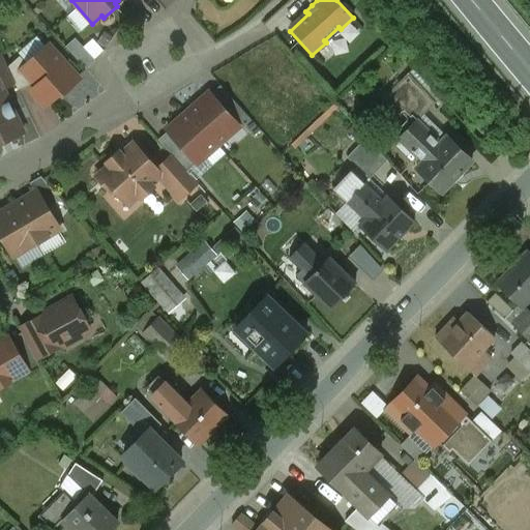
[(48,46),(26,64),(21,69),(33,82),(36,86),(31,91),(45,107),(62,92),(63,93),(79,80),(48,46)]
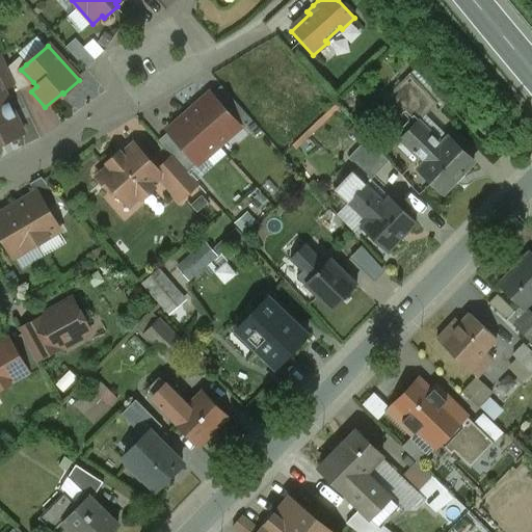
[(95,61),(81,47),(72,55),(85,70),(95,61)]
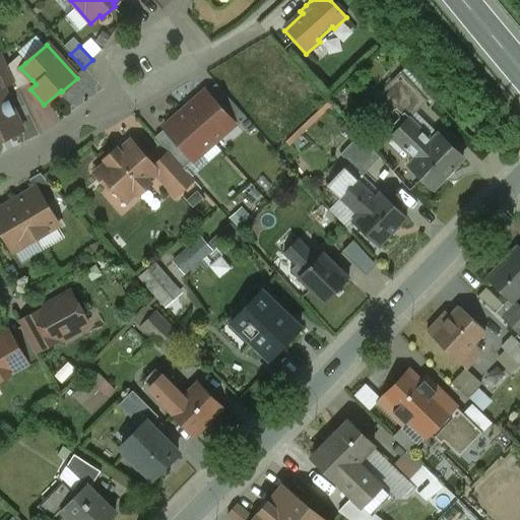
[(28,83),(33,80),(20,68),(25,63),(18,56),(7,65),(0,53),(0,85),(1,84),(2,86),(13,81),(17,88),(28,83)]
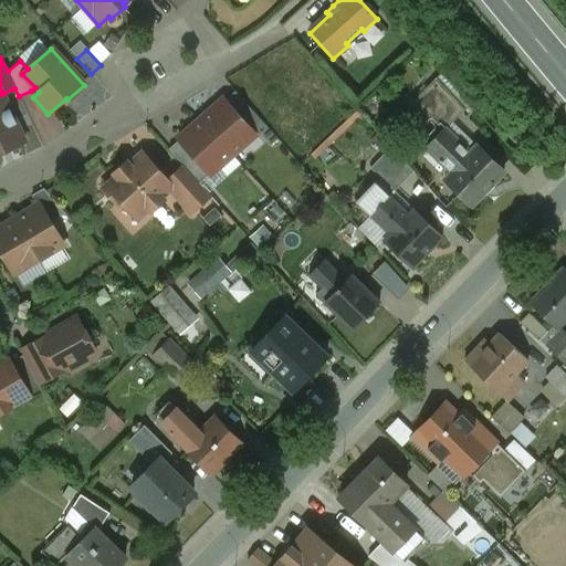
[(463,109),(435,77),(413,100),(438,126),(440,124),(444,129),(463,109)]
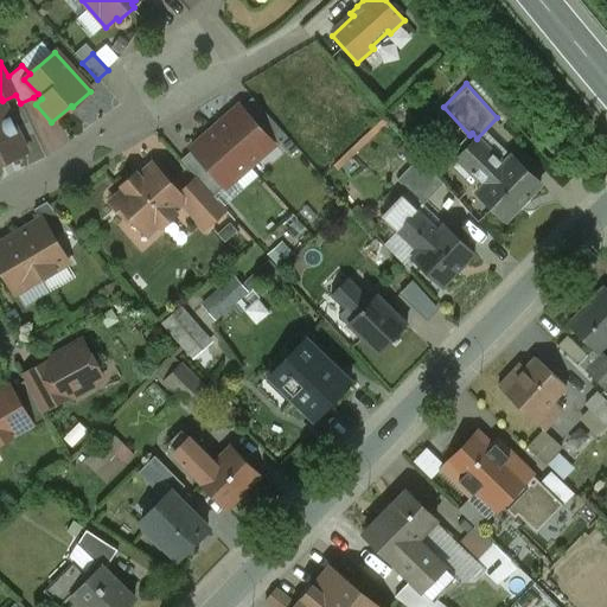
[(0,100),(0,165),(27,153),(2,101),(1,98),(0,100)]
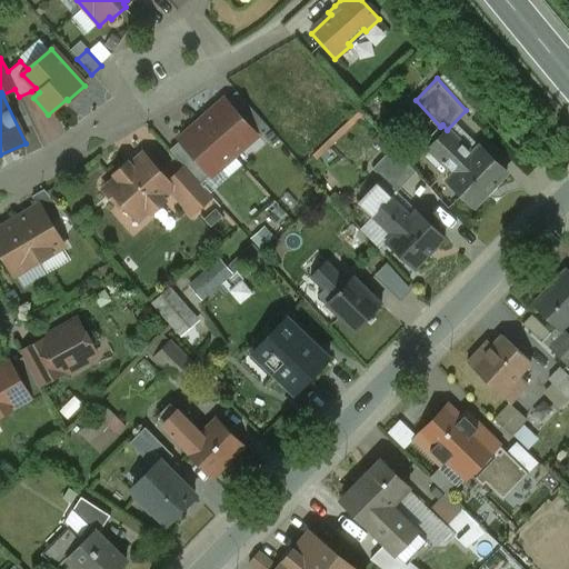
[(256,136),(225,100),(201,120),(232,156),(256,136)]
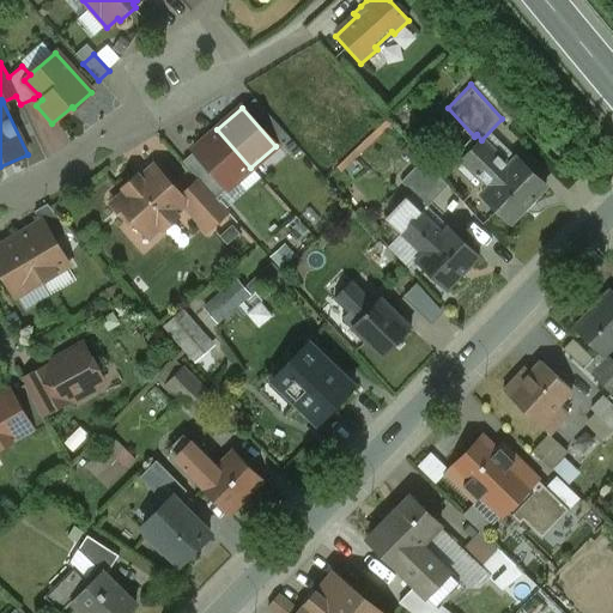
[(250,168),(217,129),(192,151),(226,189),(250,168)]
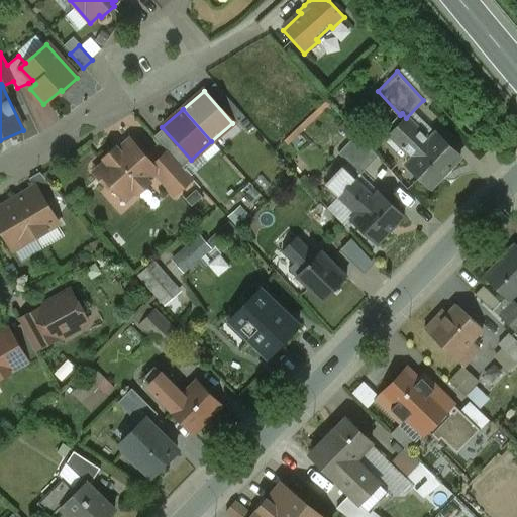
[(434,134),(428,140),(406,118),(389,135),(411,158),(405,164),(431,189),(459,159),(434,134)]
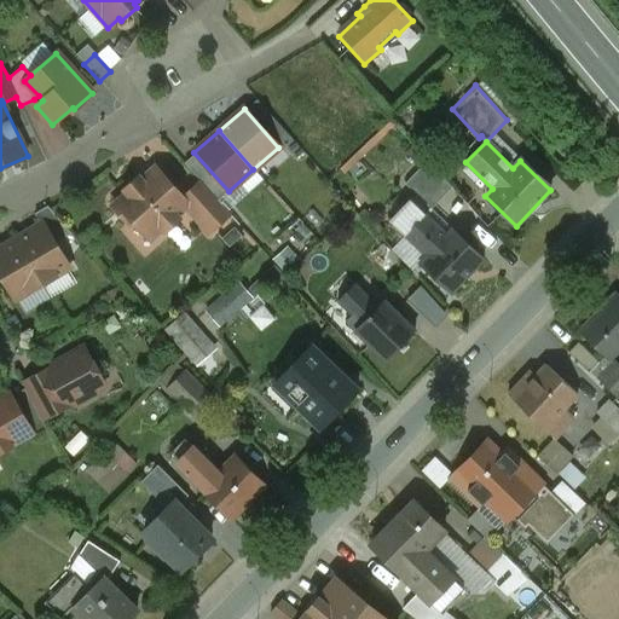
[(427,161),(404,184),(431,209),(451,187),(427,161)]
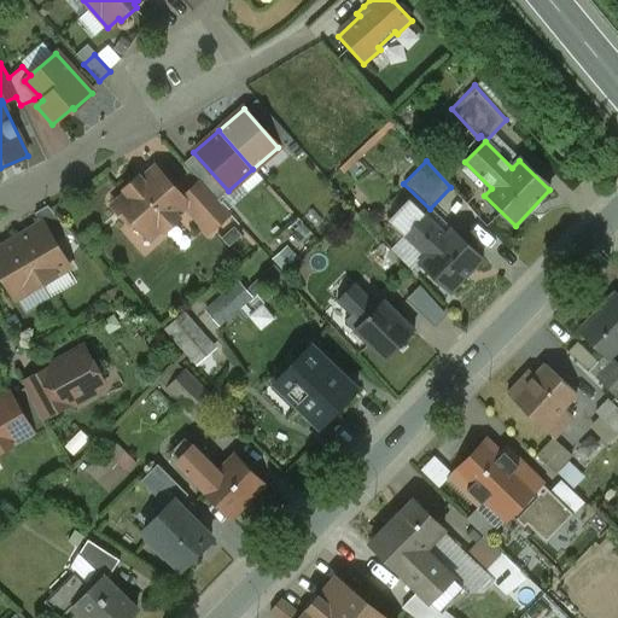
[(182,197),(155,167),(140,180),(138,178),(123,190),(126,193),(111,205),(128,223),(132,220),(149,240),(162,228),(164,231),(178,219),(175,216),(185,208),(188,204),(182,197)]
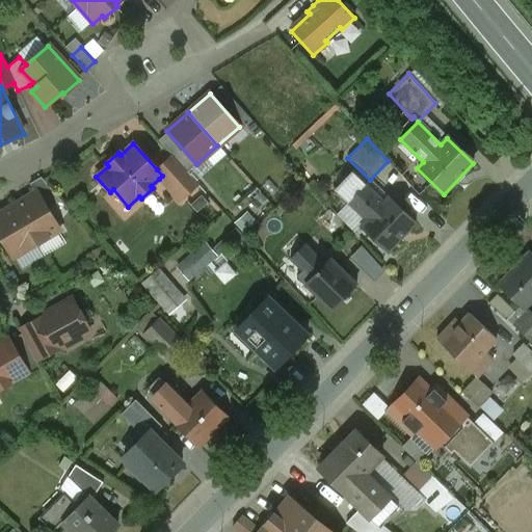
[(197,184),(173,156),(157,169),(162,176),(159,179),(179,201),(197,184)]
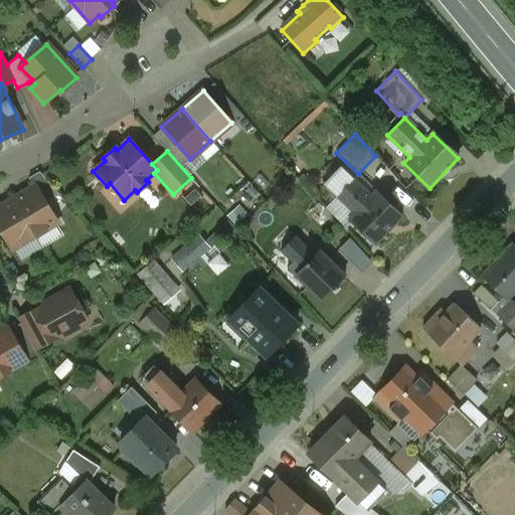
[(375,190),(371,195),(341,167),(324,184),(353,213),(348,219),(374,244),(401,215),(375,190)]
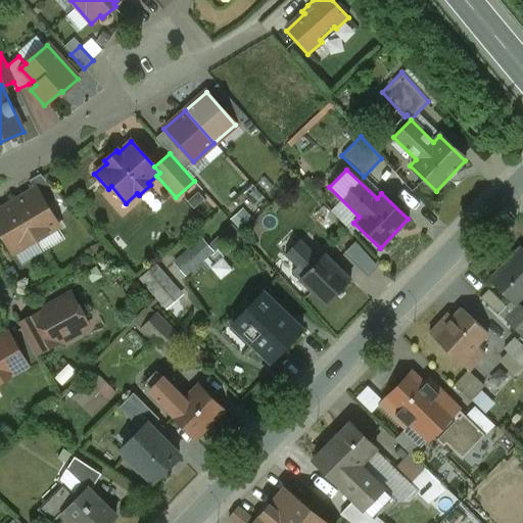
[(53,191),(40,175),(29,181),(34,189),(36,188),(41,198),(53,191)]
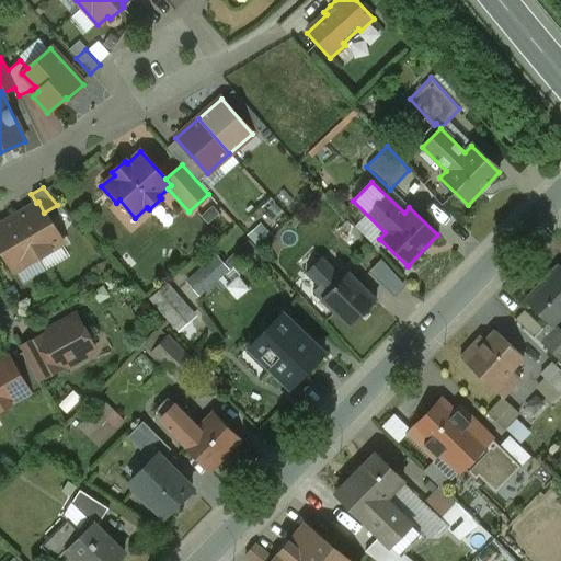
[(44,213),(38,202),(36,203),(13,217),(38,258),(63,243),(49,221),(44,213)]
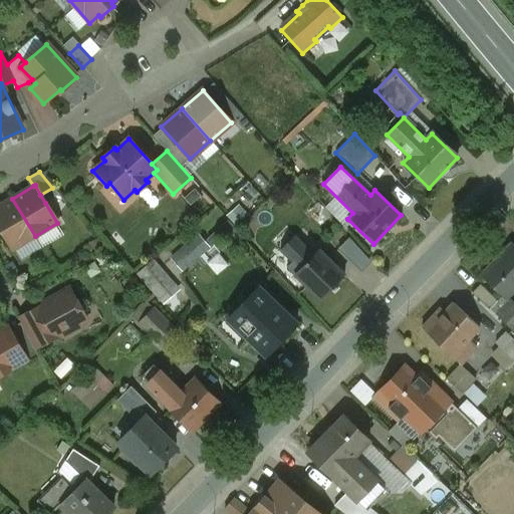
[(52,188),(40,195),(45,203),(58,195),(52,188)]
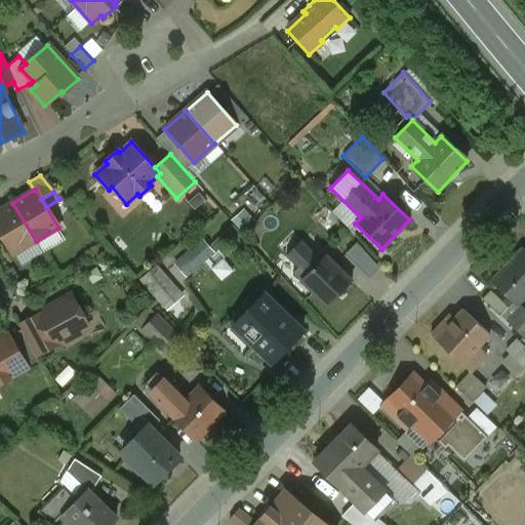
[(36,241),(12,203),(0,209),(0,233),(0,234),(12,254),(36,241)]
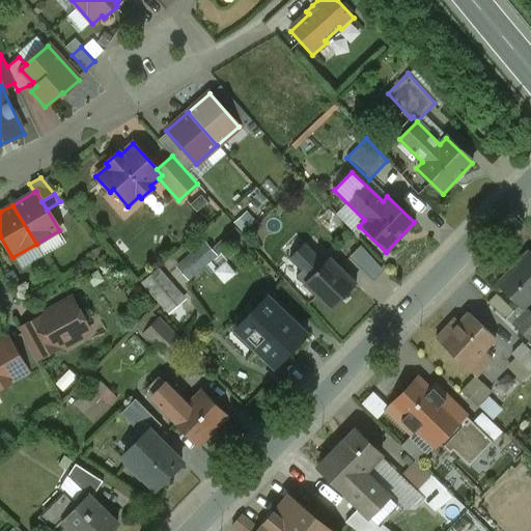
[(297,236),(282,251),(290,258),(304,245),(305,245),(297,236)]
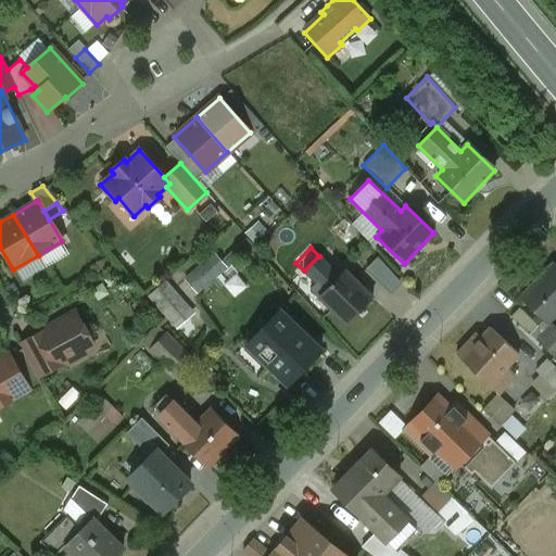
[(182,276),(197,293),(229,268),(216,251),(182,276)]
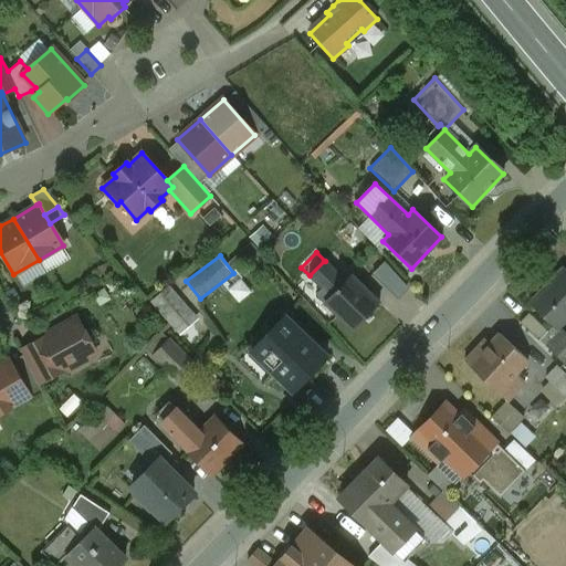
[(325,261),(324,261),(310,275),(310,276),(322,289),(329,296),(344,281),(325,261)]
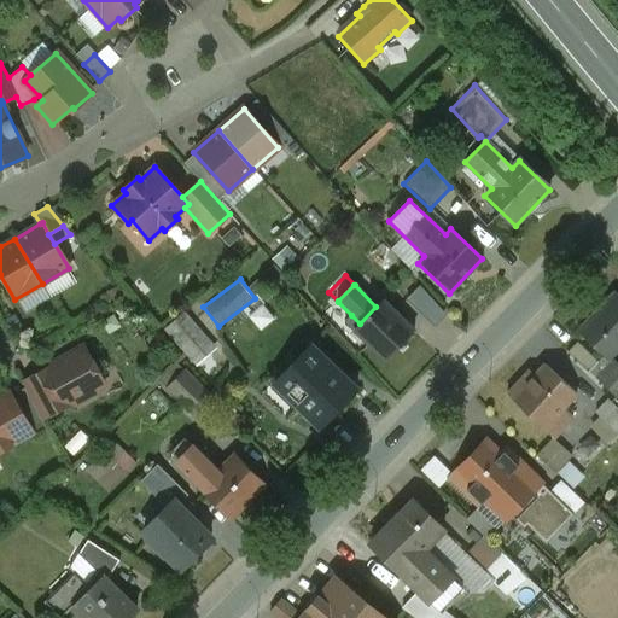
[(617,297),(614,295),(578,331),(607,359),(617,347),(617,297)]
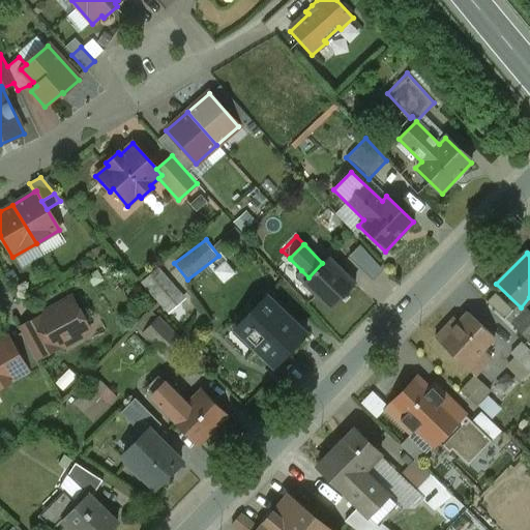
[(308,277),(303,283),(329,308),(354,284),(328,258),(322,263),(308,277)]
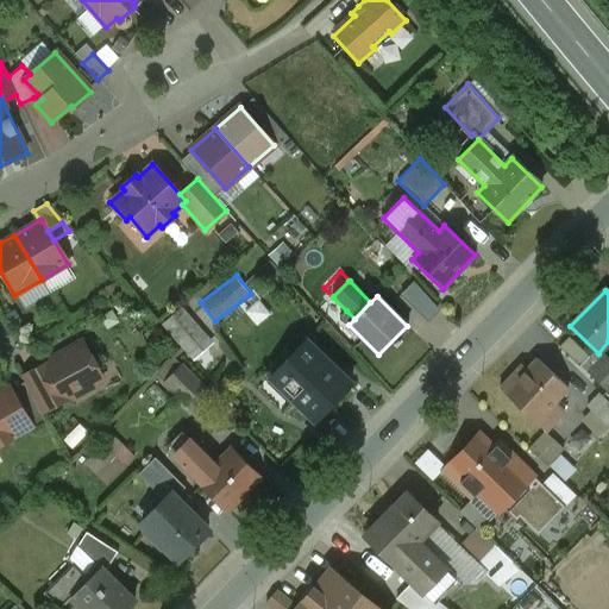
[(162,324),(195,358),(214,339),(181,305),(162,324)]
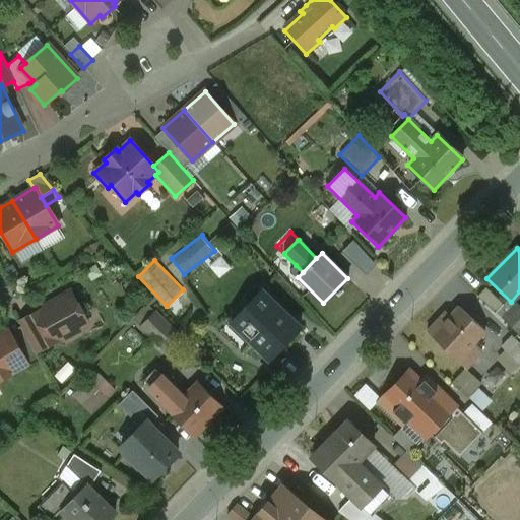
[(303,272),(296,265),(290,270),(298,277),(303,272)]
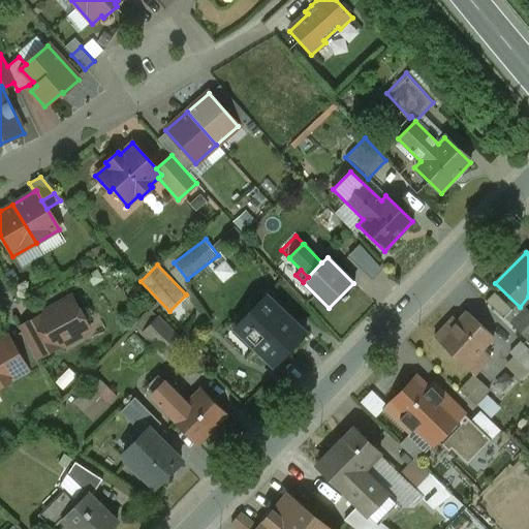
[(494,292),(485,301),(502,318),(511,310),(494,292)]
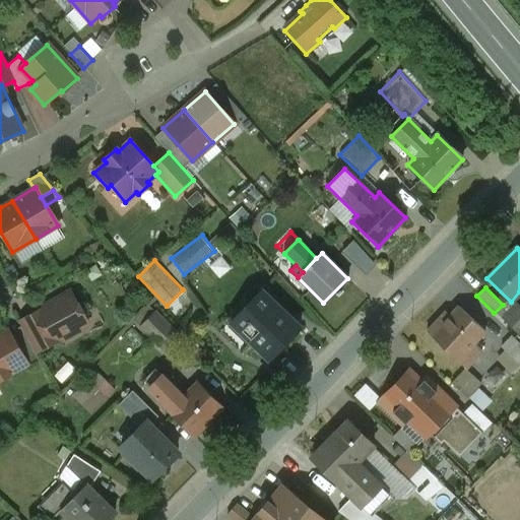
[(300,329),(260,290),(230,322),(269,360),(300,329)]
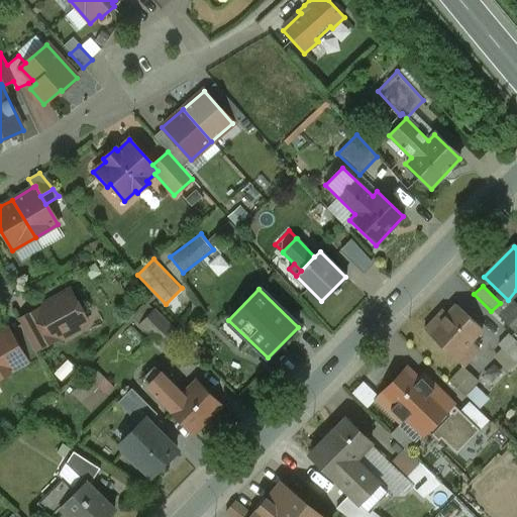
[(58,300),(18,322),(34,350),(62,334),(65,338),(82,329),(80,325),(86,321),(69,290),(56,297),(58,300)]
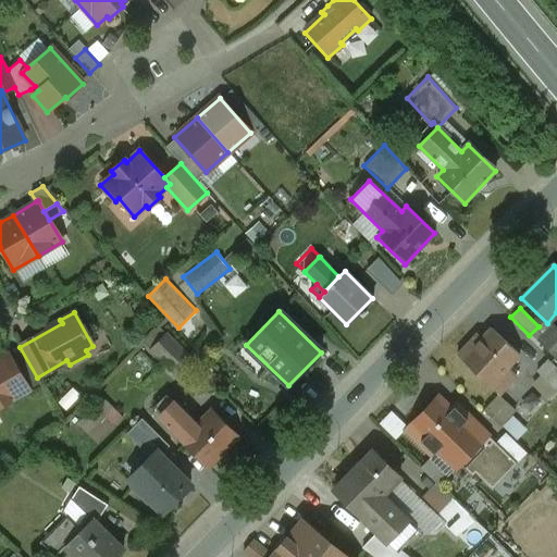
[(556,341),(556,329),(553,325),(537,343),(547,351),(556,341)]
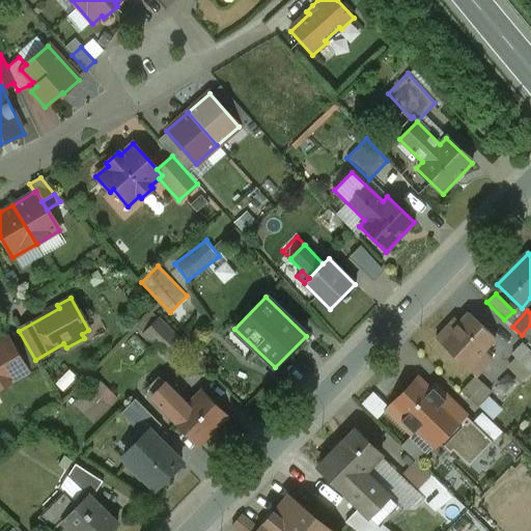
[(157,313),(140,332),(169,357),(186,338),(157,313)]
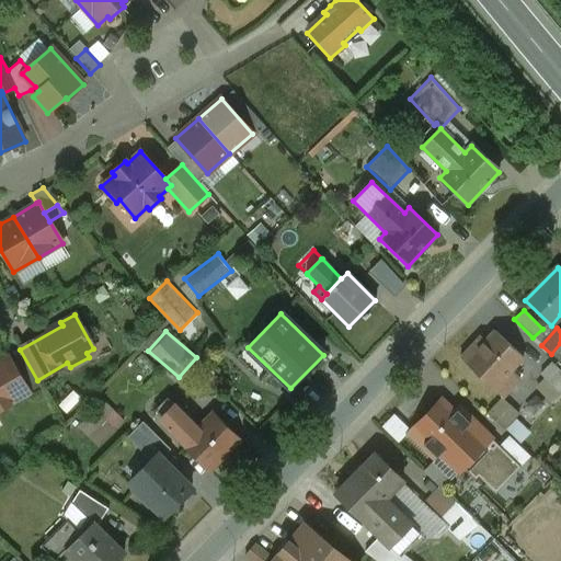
[(525,357),(495,331),(464,366),(502,402),(523,380),(513,371),(525,357)]
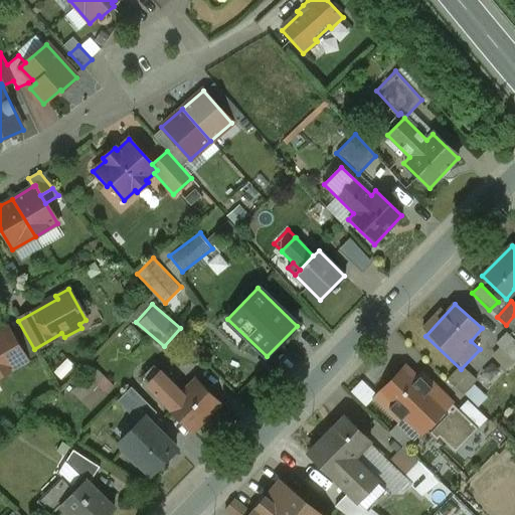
[(25,361),(8,331),(0,335),(0,344),(6,355),(3,357),(10,370),(25,361)]
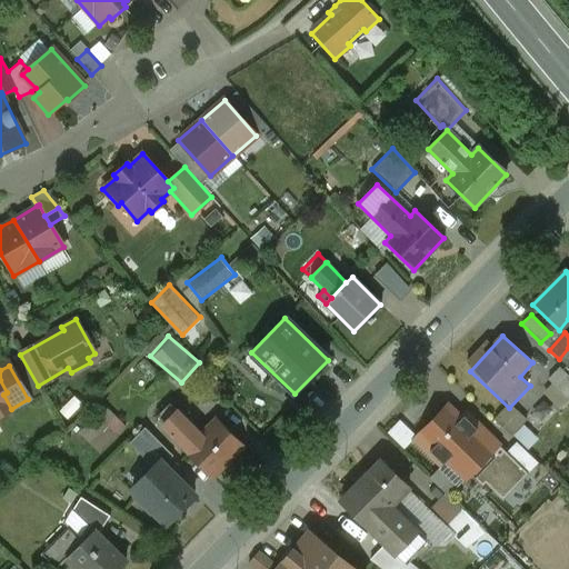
[(568,379),(559,370),(549,380),(568,398),(568,397),(568,379)]
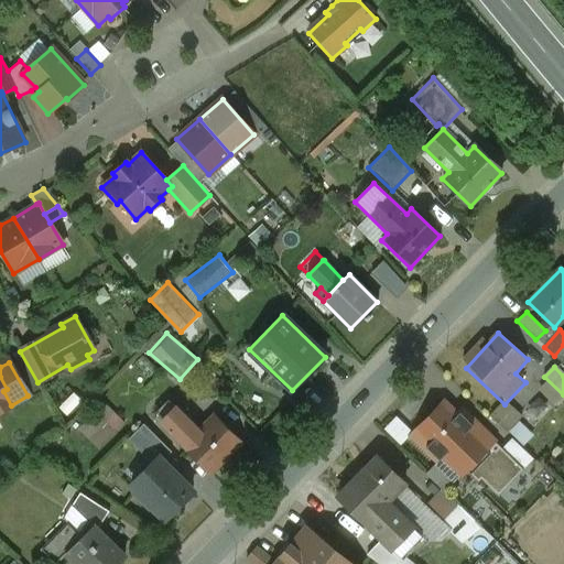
[(0,411),(11,405),(3,391),(7,389),(0,377),(0,411)]
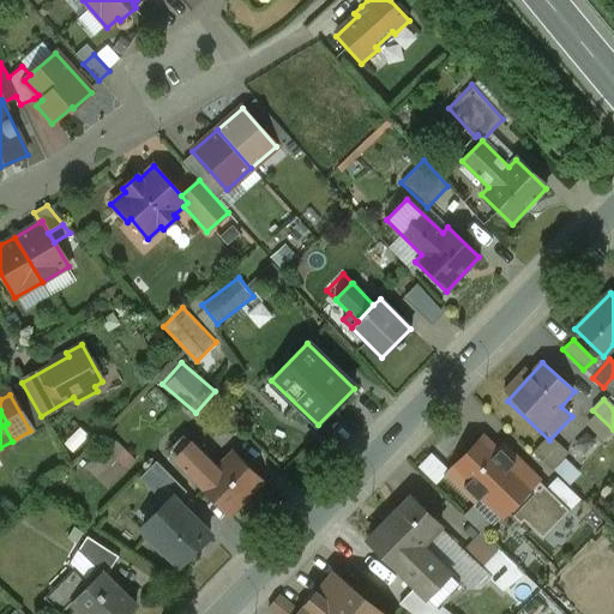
[(110,488),(138,457),(114,435),(86,468),(110,488)]
